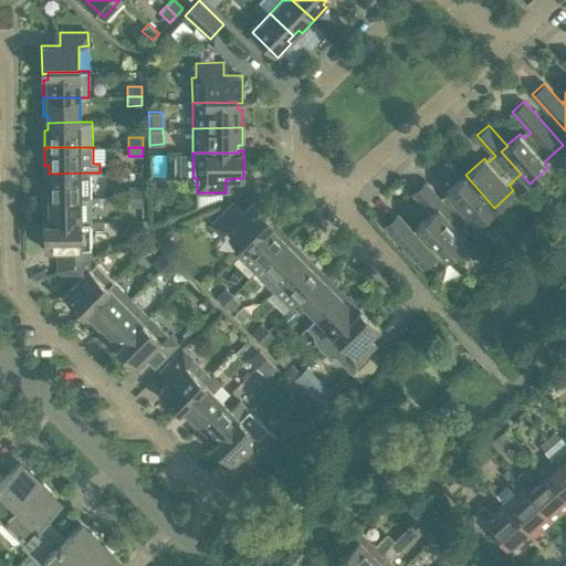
[(49,180),(44,180),(44,198),(81,198),(91,198),(91,173),(49,174),(49,180)]
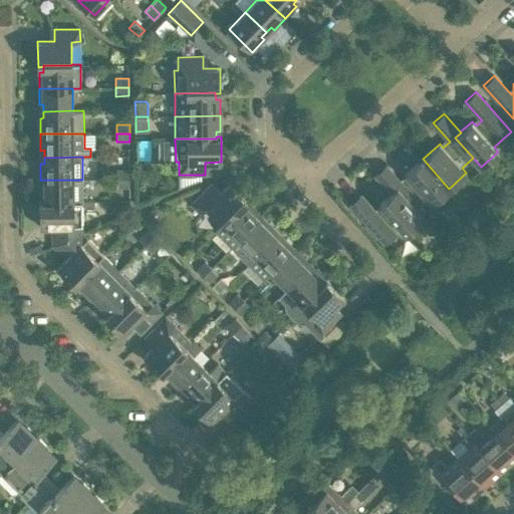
[(449,189),(423,159),(406,174),(409,178),(403,184),(386,165),(374,174),(392,193),(392,194),(398,189),(416,209),(428,199),(432,204),(449,189)]
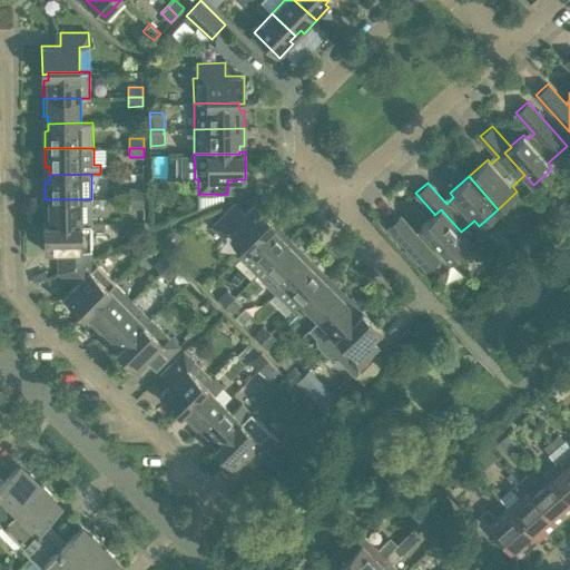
[(130,198),(144,198),(144,188),(129,189),(130,198)]
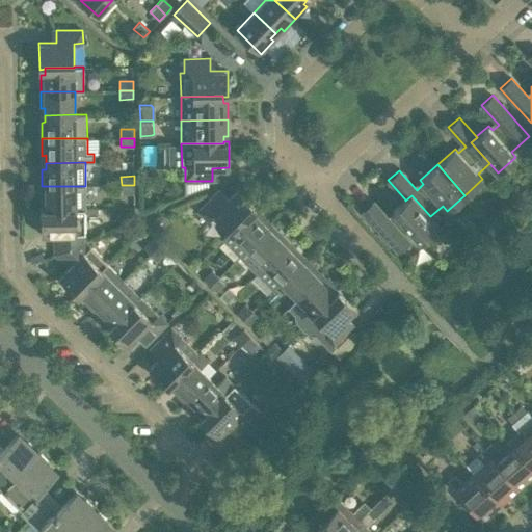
[(122,194),(135,194),(134,185),(122,185),(122,194)]
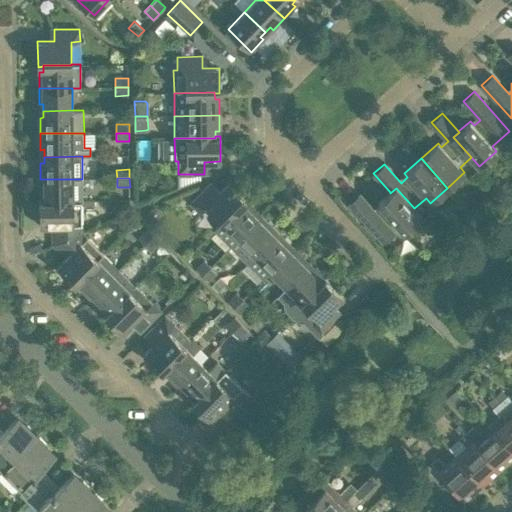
[(73,179),(40,179),(40,195),(45,195),(45,201),(45,202),(74,202),(74,201),(83,201),(82,179),(73,179)]
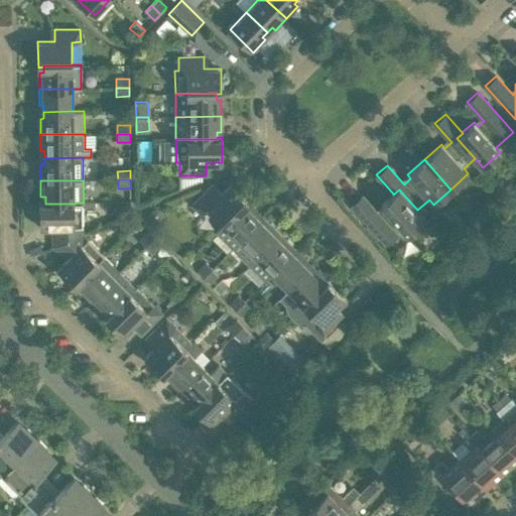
[(514,186),(512,184),(510,181),(503,187),(505,189),(507,192),(514,186)]
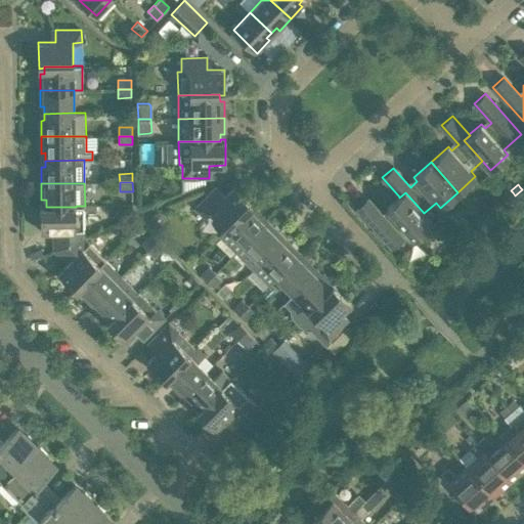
[(253,205),(234,186),(222,199),(214,189),(195,208),(205,217),(211,211),(226,226),(227,228),(248,207),(249,208),(253,205)]
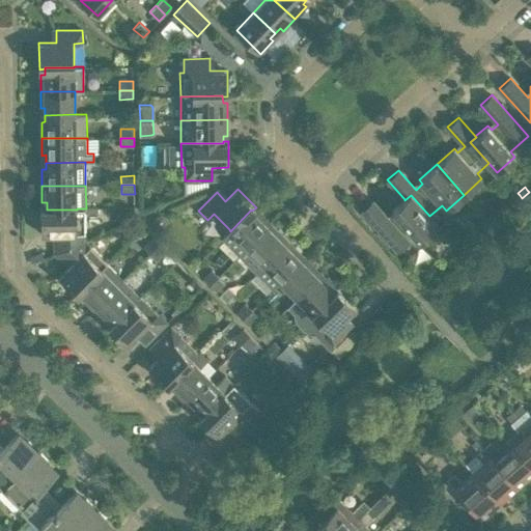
[(429,216),(411,195),(404,200),(404,199),(392,210),(396,215),(390,220),(372,200),(361,211),(398,251),(416,235),(420,241),(438,225),(429,216)]
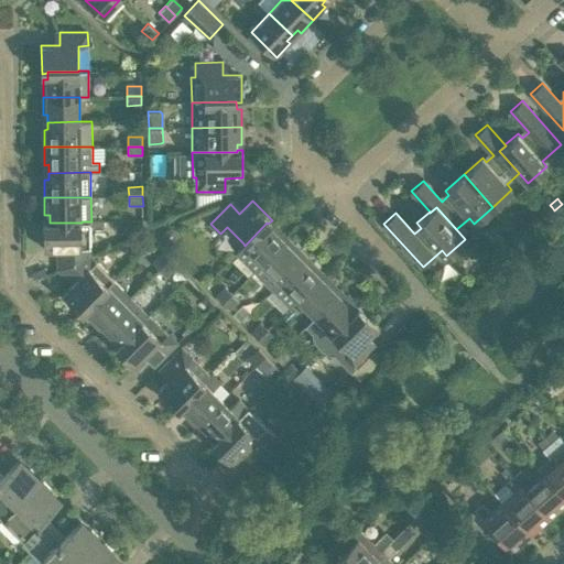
[(57,261),(63,261),(63,267),(91,256),(90,248),(90,226),(105,226),(105,221),(91,221),(82,221),(82,223),(50,223),(50,221),(44,221),(44,230),(44,249),(56,249),(57,261)]
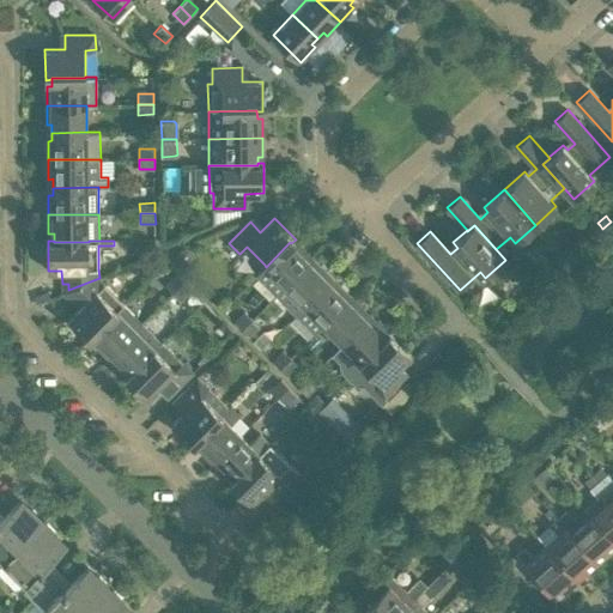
[(296,248),(291,243),(290,242),(266,267),(265,265),(256,274),(277,295),(313,259),(299,244),(296,248)]
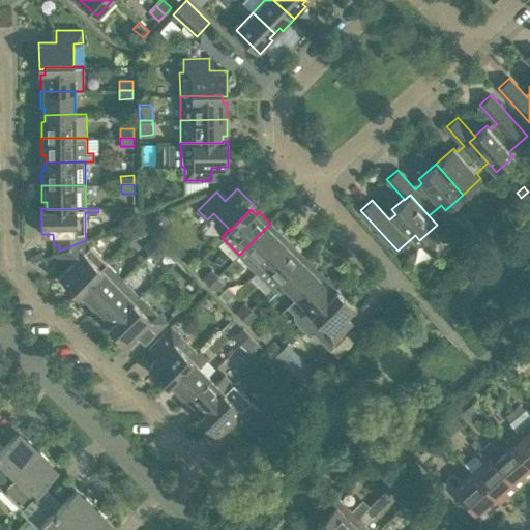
[(256,271),(285,242),(280,238),(283,235),(270,224),(239,255),(256,271)]
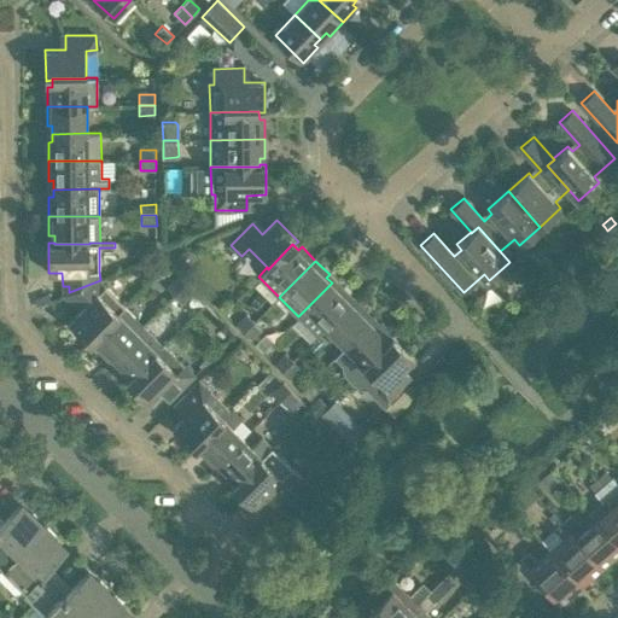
[(175,296),(186,284),(179,277),(168,287),(175,296)]
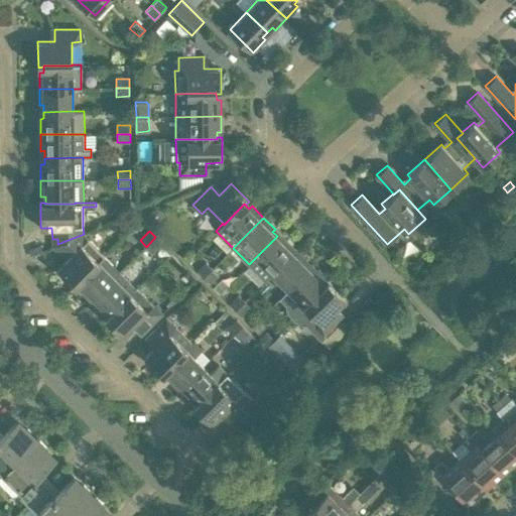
[(76,286),(79,282),(78,281),(104,256),(88,240),(89,239),(84,234),(57,244),(70,256),(57,268),(76,286)]
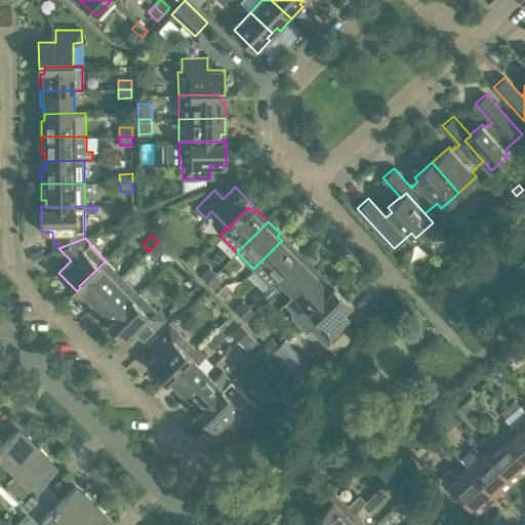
[(286,245),(282,240),(253,269),(270,285),(278,278),(277,278),(301,254),(289,242),(286,245)]
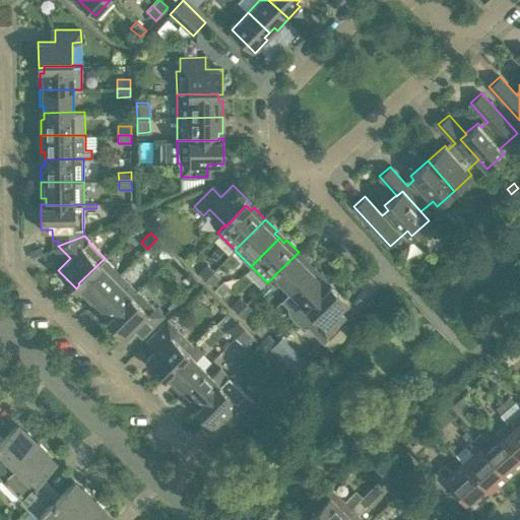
[(153,255),(163,246),(156,239),(147,249),(153,255)]
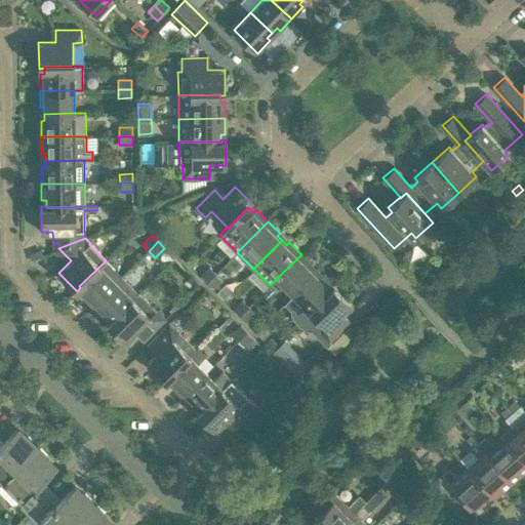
[(293,294),(315,274),(310,269),(313,266),(301,254),(277,278),(278,278),(293,294)]
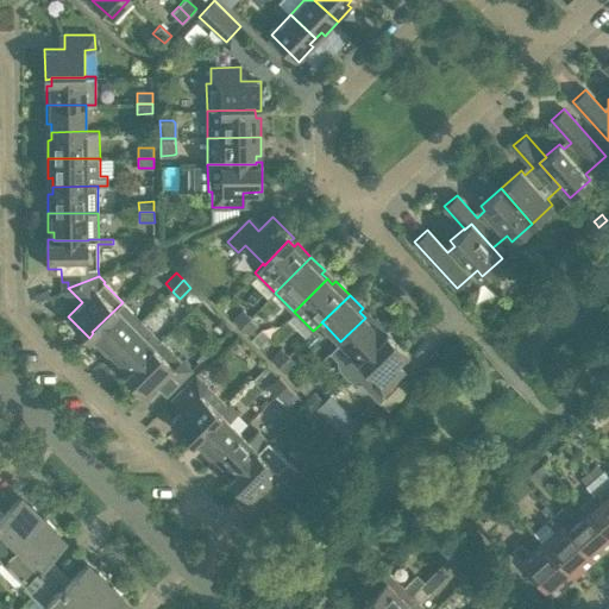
[(108,356),(142,321),(123,302),(92,332),(93,333),(98,338),(95,341),(108,356)]
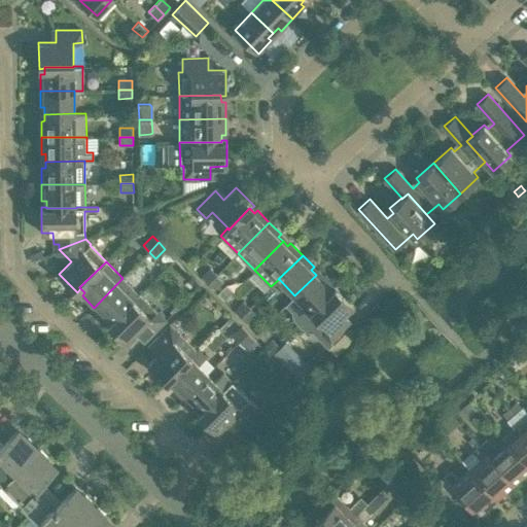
[(208,283),(217,274),(211,268),(202,277),(208,283)]
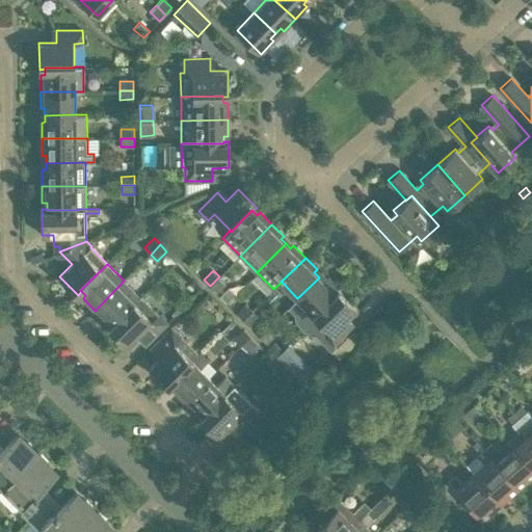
[(216,292),(225,283),(219,276),(210,286),(216,292)]
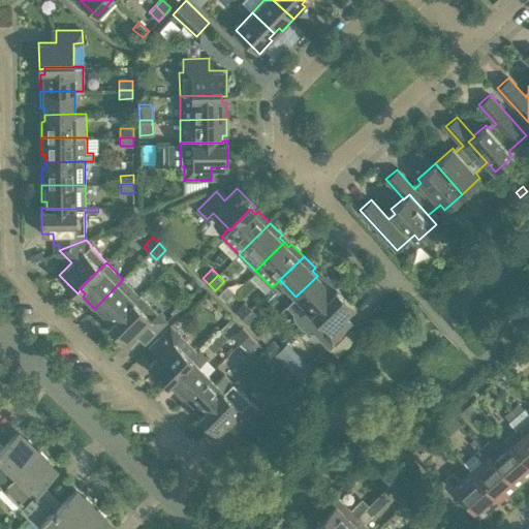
[(322,280),(317,276),(296,297),(286,307),(292,313),(293,316),(293,317),(296,321),(297,322),(298,323),(299,325),(300,327),(313,313),(337,289),(336,288),(324,278),(322,280)]
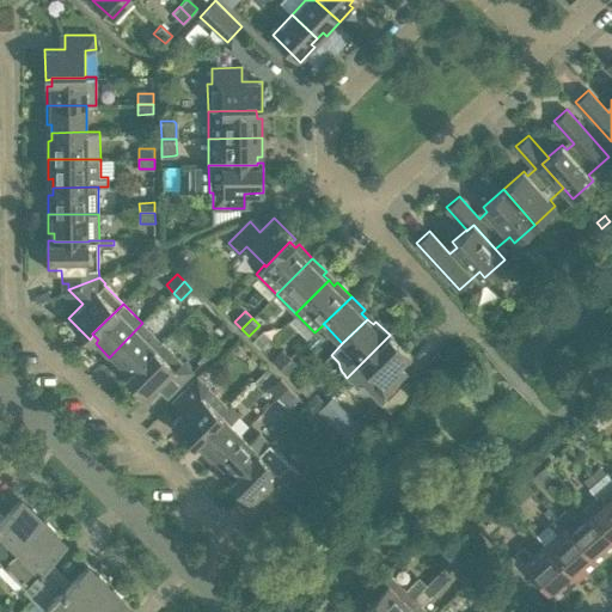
[(132,373),(155,349),(161,342),(142,323),(109,357),(122,371),(126,367),(130,372),(132,373)]
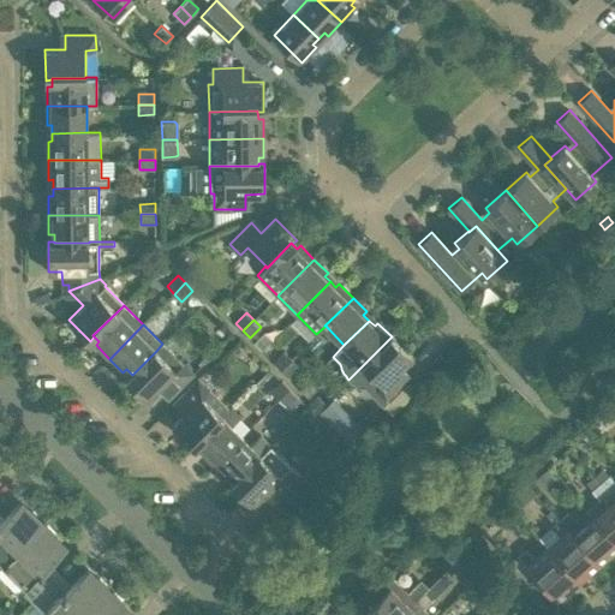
[(382,406),(387,401),(408,380),(398,370),(412,356),(392,335),(390,335),(392,336),(364,364),(348,380),(351,382),(354,384),(357,386),(360,387),(363,387),(382,406)]
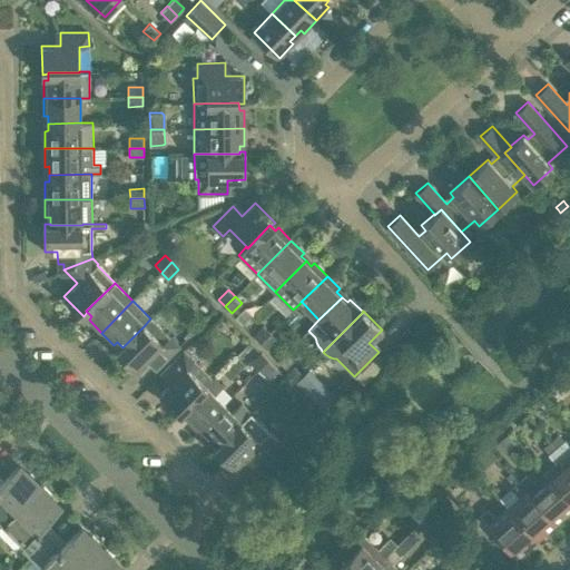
[(150,357),(159,366),(179,346),(169,336),(151,318),(150,318),(145,325),(123,347),(121,346),(118,350),(137,370),(150,357)]
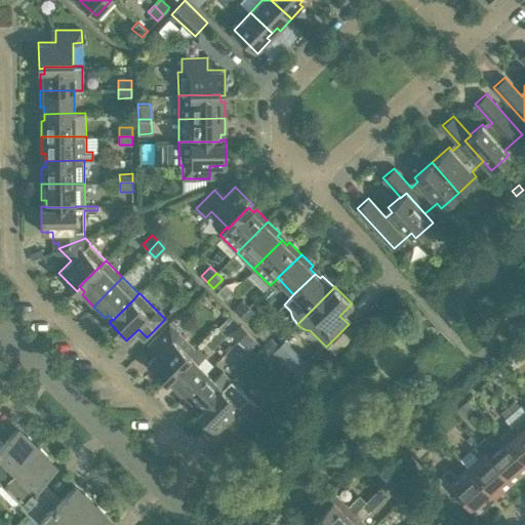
[(240,315),(249,306),(243,299),(234,309),(240,315)]
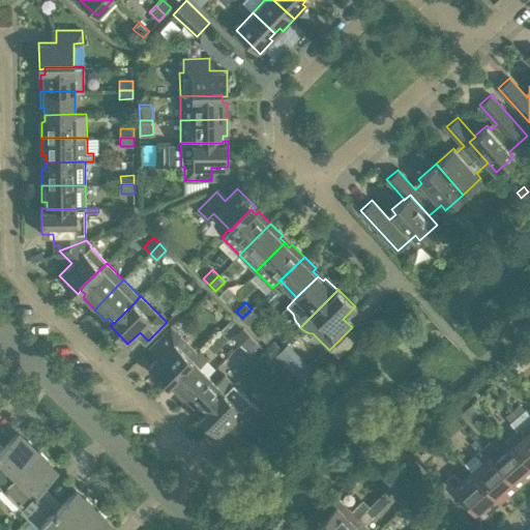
[(248,324),(258,315),(252,308),(242,318),(248,324)]
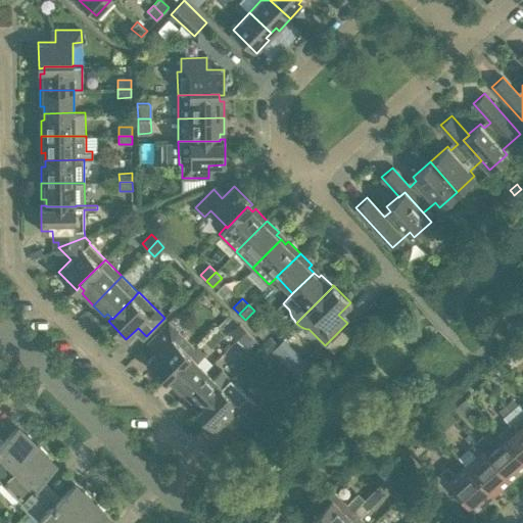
[(165,379),(170,376),(169,375),(195,348),(194,347),(179,331),(170,322),(151,340),(159,348),(147,361),(165,379)]
